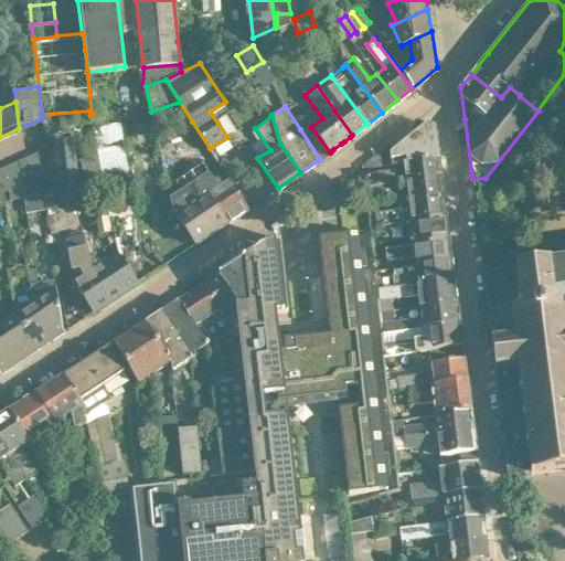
[(93,143),(98,143),(110,214),(135,210),(123,139),(120,117),(91,120),(93,143)]
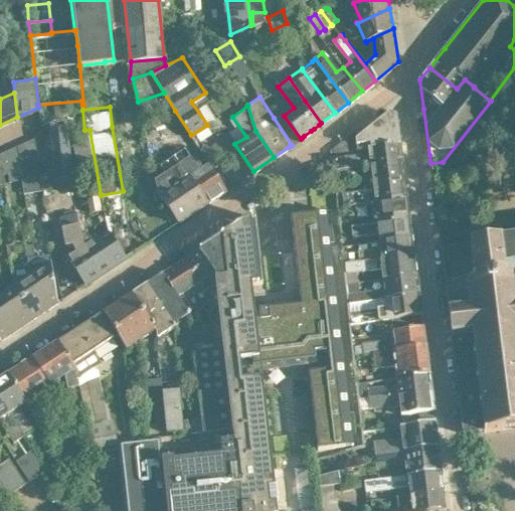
[(396,114),(388,111),(359,135),(355,138),(356,143),(370,141),(370,145),(399,142),(396,114)]
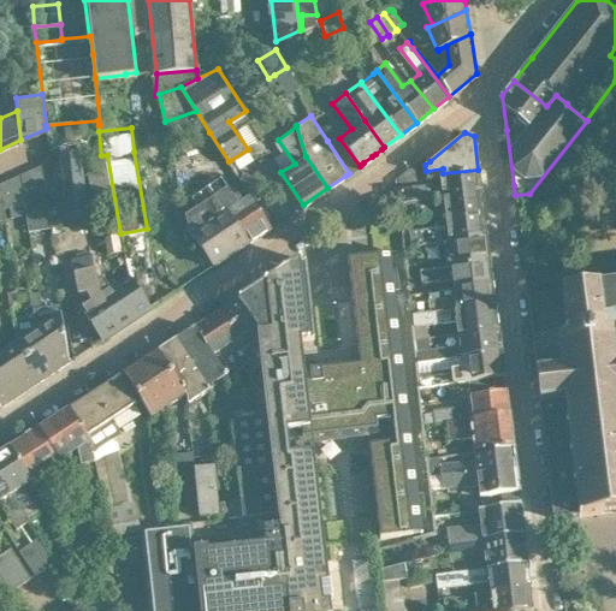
[(58,153),(65,211),(84,208),(77,150),(58,153)]
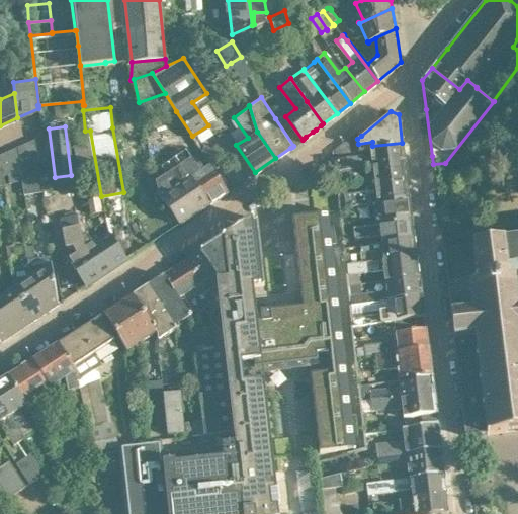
[(350,150),(348,136),(332,149),(332,151),(350,150)]
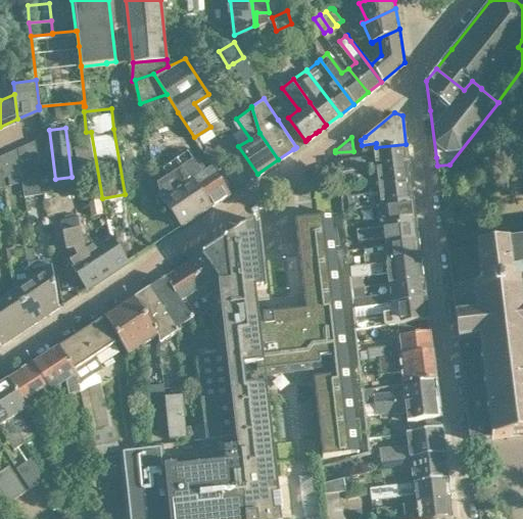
[(35,138),(16,146),(19,170),(20,171),(21,180),(40,178),(35,138)]
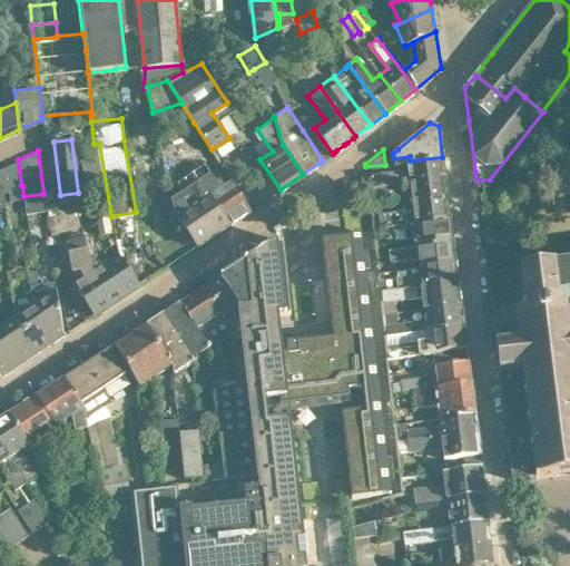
[(225,157),(223,165),(228,175),(235,177),(239,184),(244,181),(238,172),(239,167),(234,165),(235,160),(225,157)]
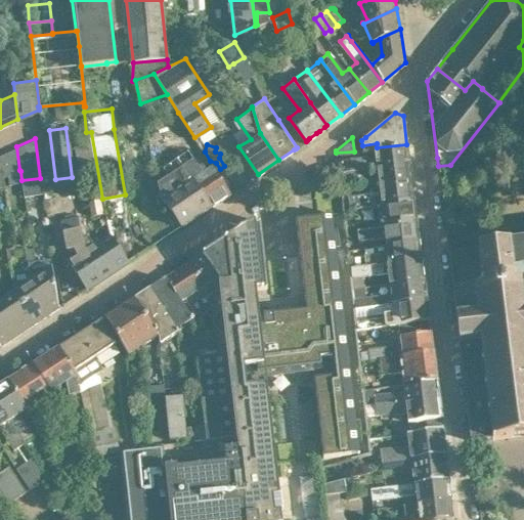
[(406,144),(377,147),(375,148),(375,153),(376,155),(337,160),(338,171),(345,170),(368,168),(377,167),(409,163),(406,144)]
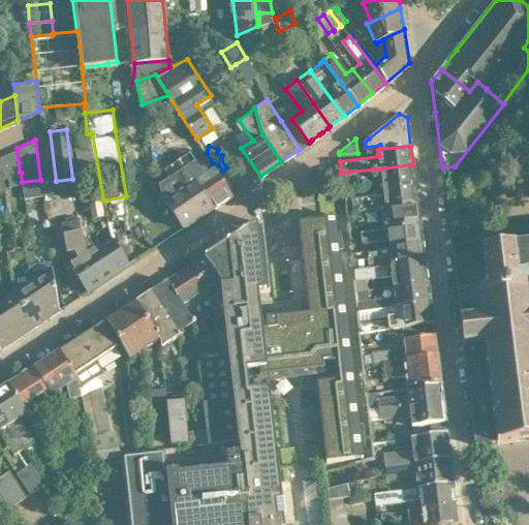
[(21,173),(20,172),(17,148),(0,155),(0,161),(2,176),(21,173)]
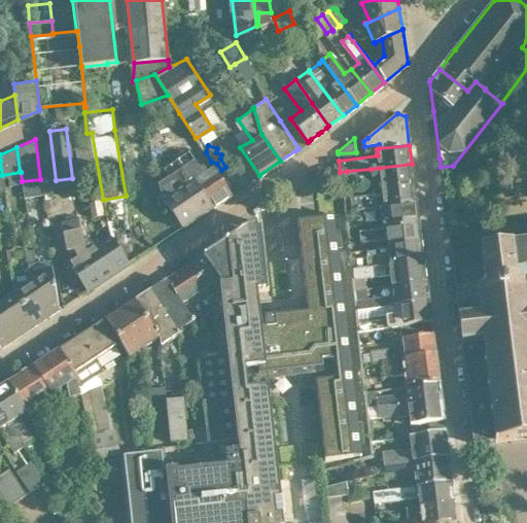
[(189,151),(178,159),(211,207),(232,194),(213,166),(204,173),(199,165),(189,151)]
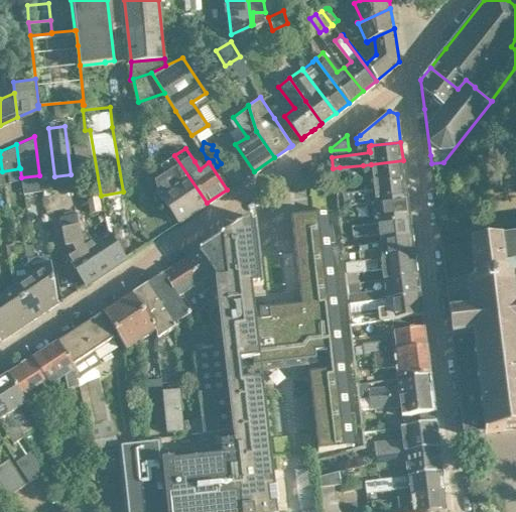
[(174,155),(161,163),(167,172),(170,177),(194,212),(207,203),(174,155)]
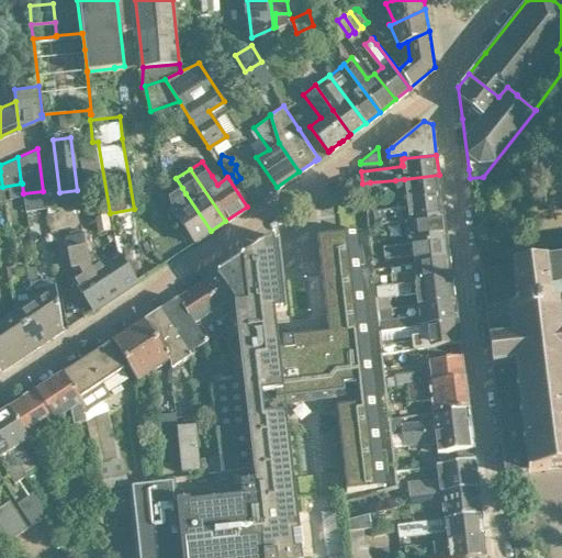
[(444,213),(439,175),(404,179),(405,191),(407,205),(373,210),(366,211),(367,222),(404,218),(444,213)]
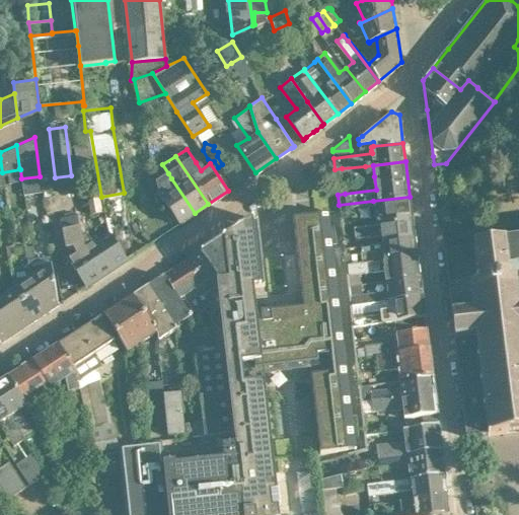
[(342,168),(344,180),(367,177),(365,166),(342,168)]
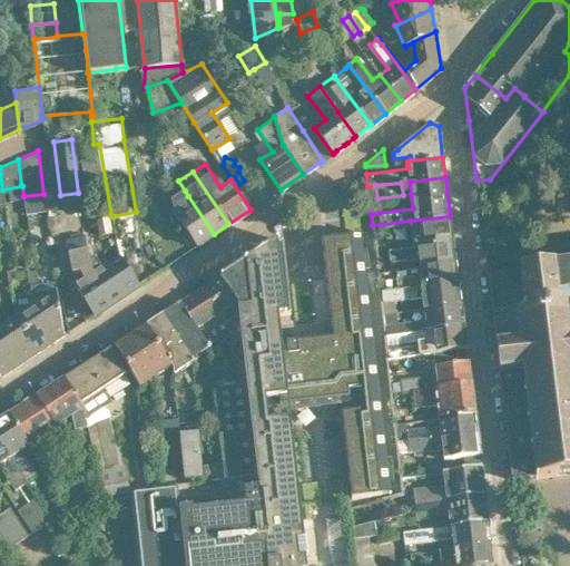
[(178,215),(197,243),(198,244),(214,234),(185,191),(172,199),(173,206),(178,215)]
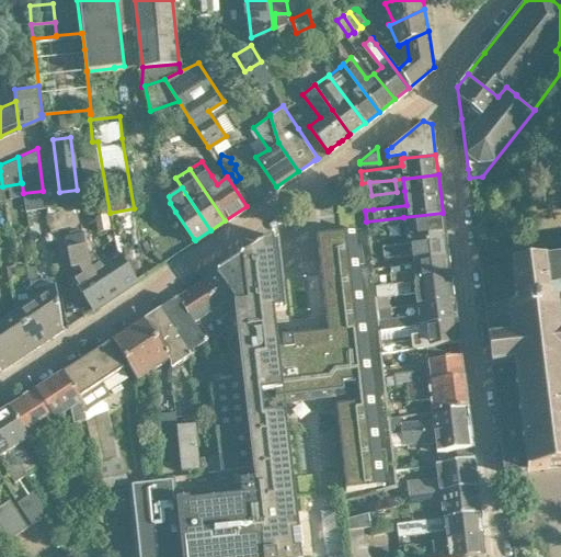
[(405,238),(411,238),(445,234),(443,213),(403,217),(405,238)]
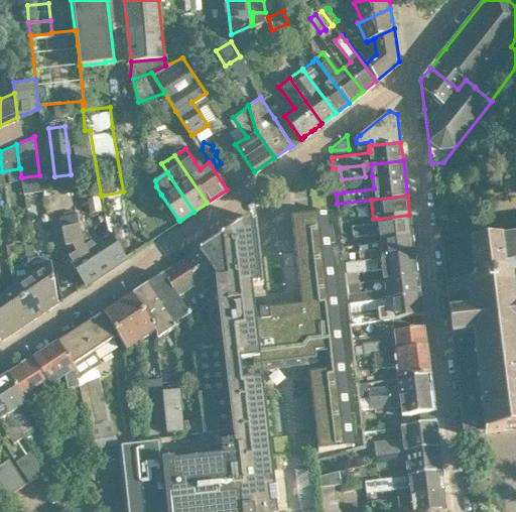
[(278,511),(261,363),(307,358),(318,449),(346,445),(346,444),(352,444),(354,444),(351,418),(350,418),(349,413),(350,413),(345,367),(344,367),(337,302),(338,302),(331,241),(330,241),(329,236),(330,236),(327,208),(325,208),(325,211),(318,212),(318,211),(291,214),(301,302),(255,307),(252,282),(263,281),(256,219),(254,219),(252,220),(251,217),(252,217),(252,214),(200,248),(214,269),(216,285),(223,348),(233,429),(234,438),(221,439),(222,454),(173,459),(173,456),(162,457),(160,435),(131,438),(118,439),(124,511),(278,511)]
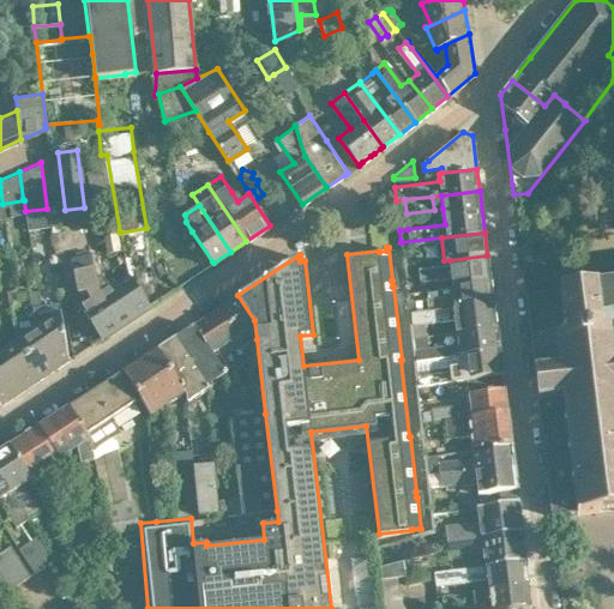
[(91,299),(82,305),(102,336),(150,305),(149,303),(127,272),(124,252),(115,258),(119,261),(101,273),(109,285),(98,293),(90,252),(70,257),(77,291),(85,290),(90,297),(91,299)]
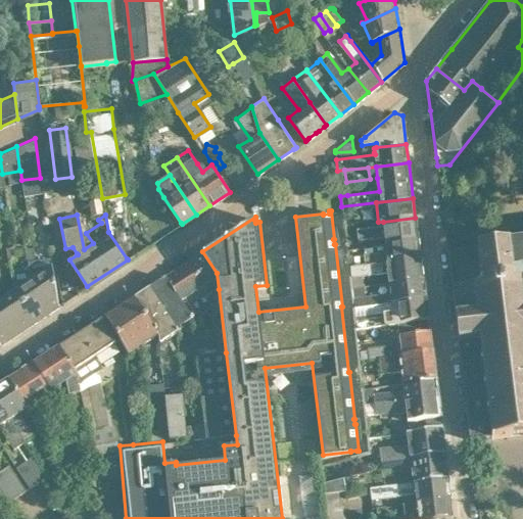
[(415,218),(383,222),(378,222),(357,225),(358,239),(364,238),(384,236),(385,243),(418,239),(417,232),(416,223),(415,218)]
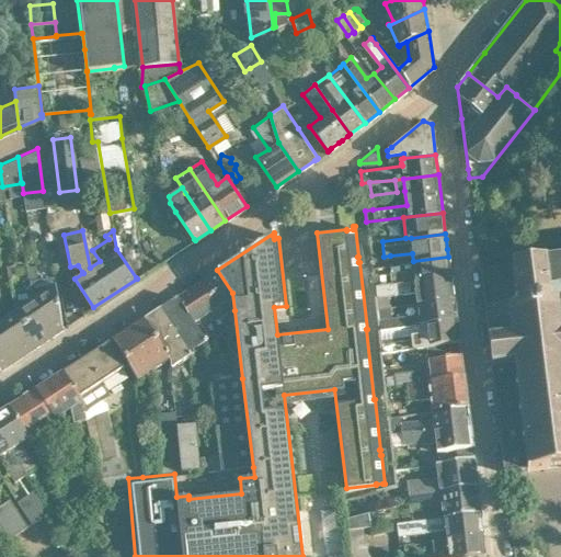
[(527,467),(560,463),(560,254),(512,261),(512,262),(480,265),(480,266),(488,333),(491,354),(500,430),(504,466),(505,469),(527,467)]
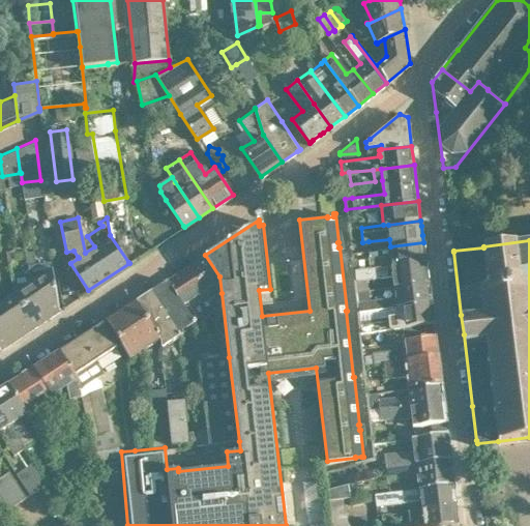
[(378,256),(366,257),(369,267),(425,260),(425,258),(424,247),(423,242),(390,246),(378,249),(378,256)]
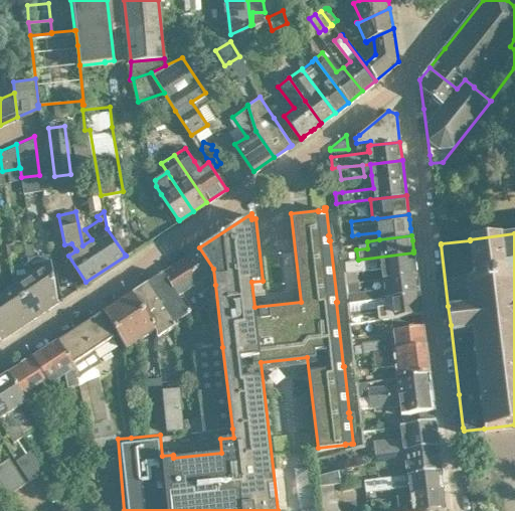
[(7,256),(15,253),(13,240),(5,241),(7,256)]
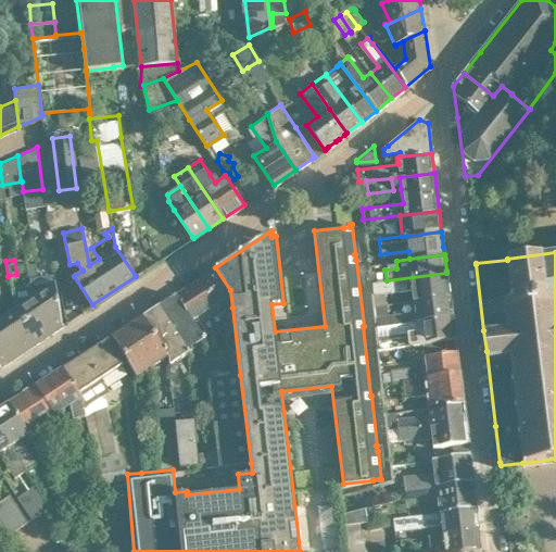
[(36,262),(27,263),(29,276),(37,275),(36,262)]
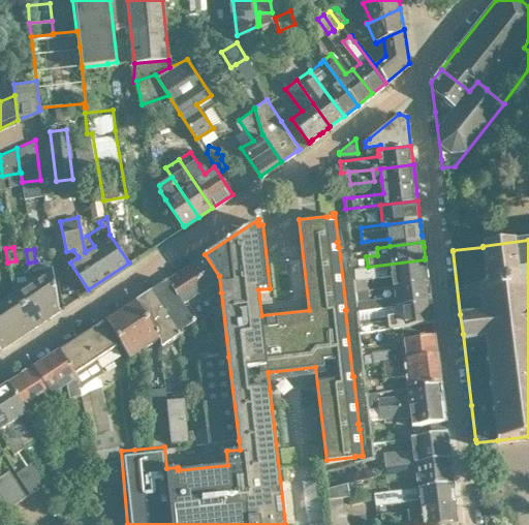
[(205,254),(165,279),(194,320),(213,309),(214,302),(212,298),(221,292),(219,276),(205,254)]
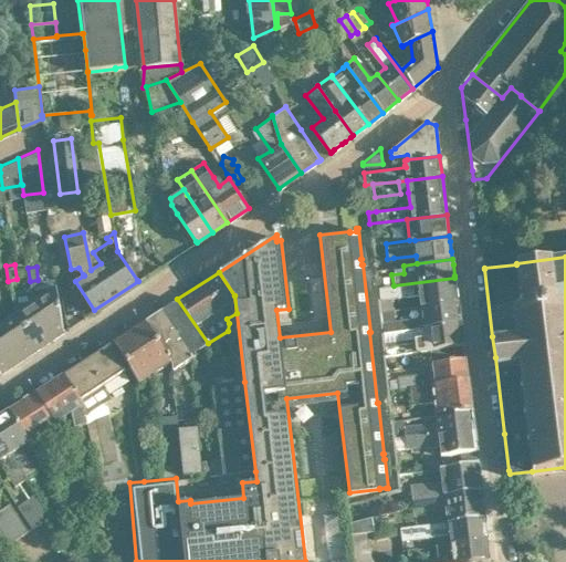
[(38,280),(30,281),(31,288),(33,299),(44,315),(38,320),(50,340),(64,330),(64,329),(63,328),(55,285),(54,277),(38,280)]
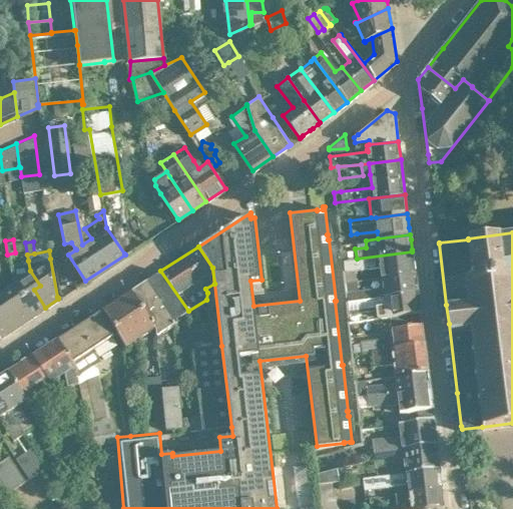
[(412,251),(357,259),(345,261),(347,281),(356,279),(355,269),(381,266),(382,276),(415,272),(412,251)]
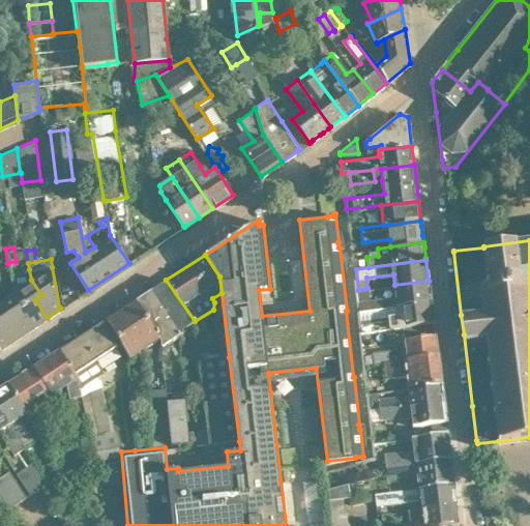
[(29,269),(9,272),(12,291),(24,307),(20,310),(31,328),(46,319),(47,318),(35,299),(41,295),(31,280),(29,269)]
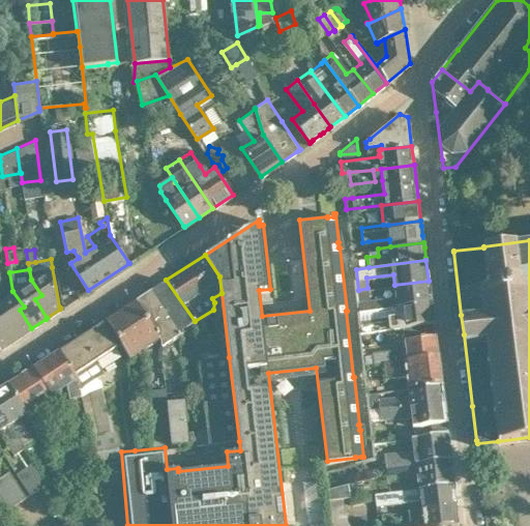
[(196,324),(195,321),(166,280),(150,290),(180,334),(196,324)]
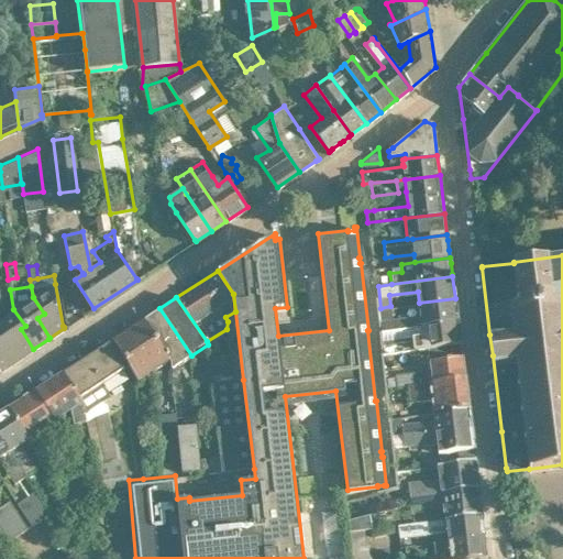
[(383,329),(398,327),(422,325),(457,320),(455,298),(419,303),(420,314),(392,317),(390,306),(381,308),(383,329)]
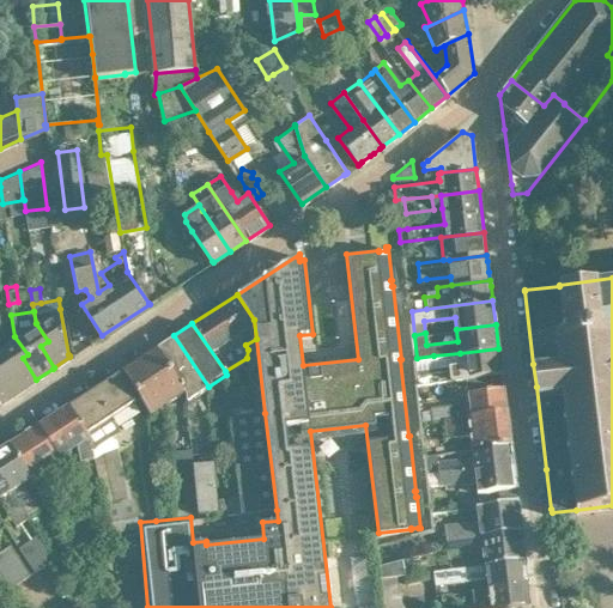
[(157,347),(184,389),(189,396),(188,403),(210,389),(208,387),(174,335),(157,347)]
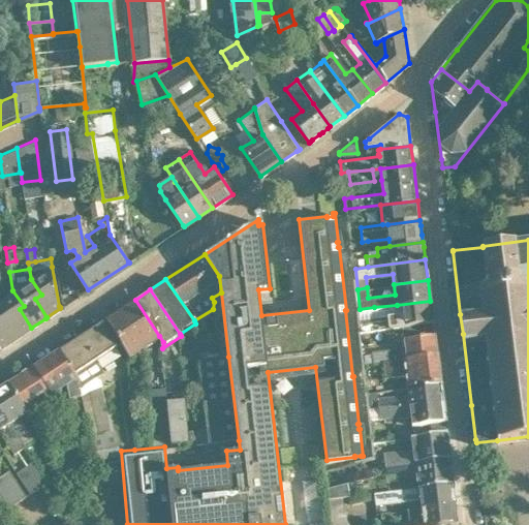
[(12,290),(0,299),(0,308),(7,318),(4,320),(16,338),(30,328),(31,328),(20,309),(24,306),(12,290)]
